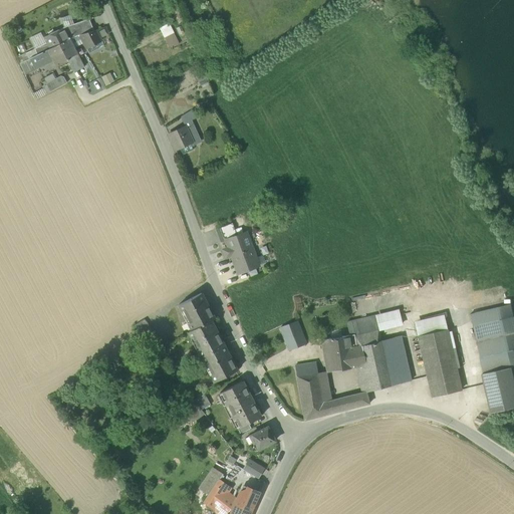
[(62,21),(64,28),(73,25),(71,18),(62,21)]
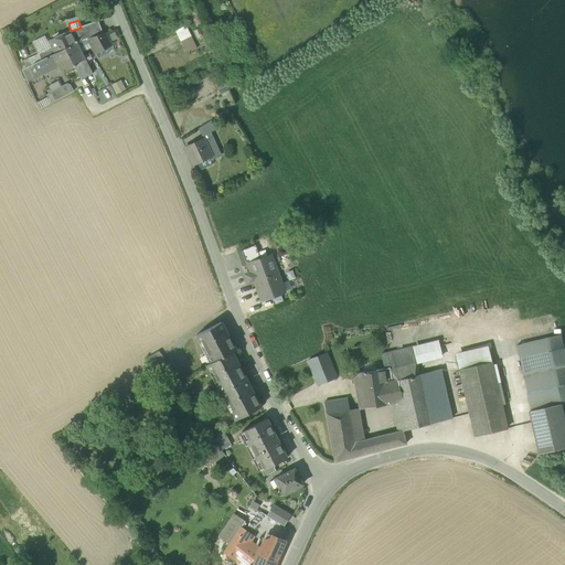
[(83,27),(86,40),(103,34),(97,21),(83,27)]
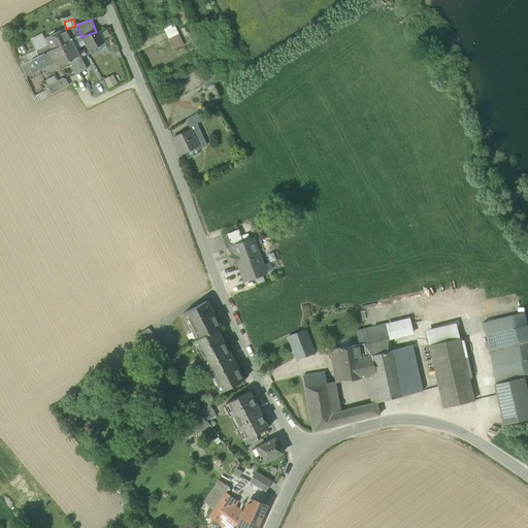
[(71,40),(73,39),(80,37),(77,25),(75,26),(66,29),(64,29),(70,40),(71,40)]
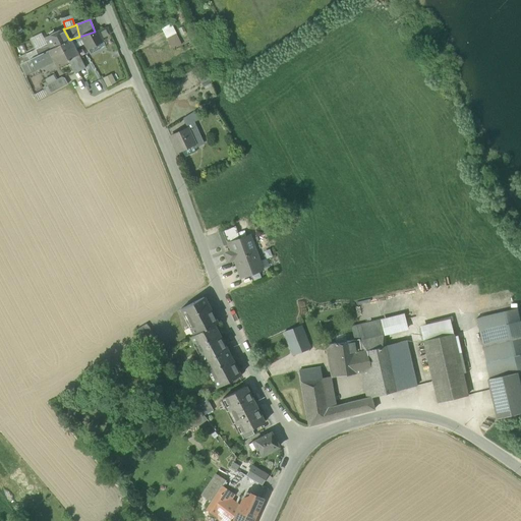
[(182,45),(171,24),(162,29),(172,50),(182,45)]
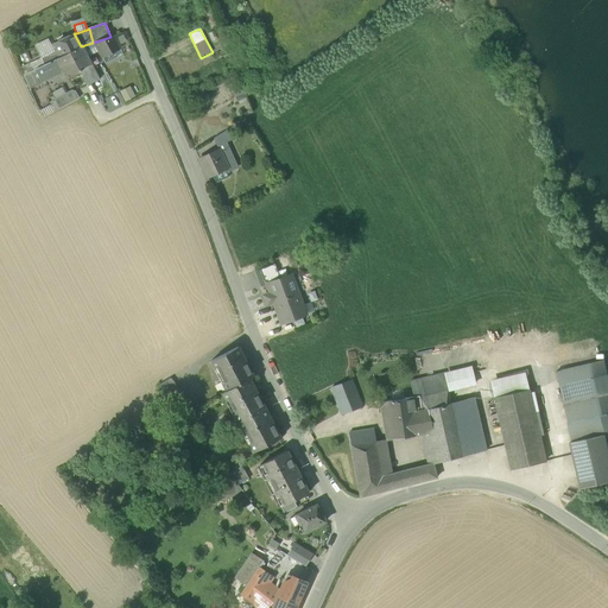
[(70,52),(81,46),(74,33),(63,39),(64,42),(59,44),(58,42),(52,45),(55,51),(58,58),(70,52)]
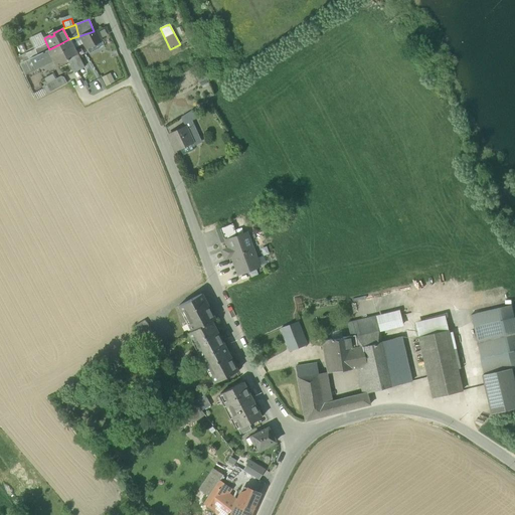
[(98,33),(101,39),(108,35),(105,29),(98,33)]
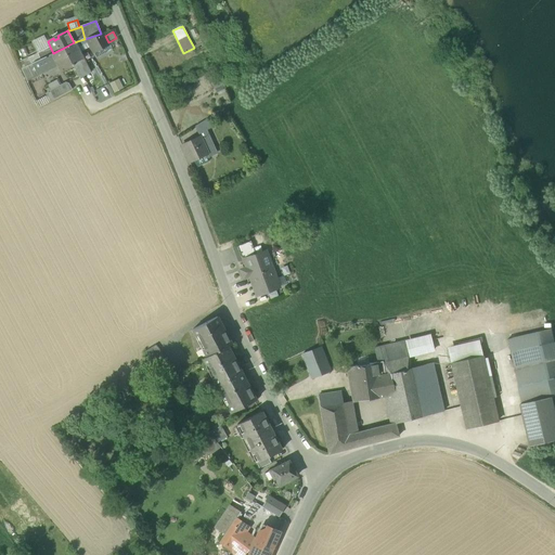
[(101,34),(85,39),(77,41),(80,47),(88,42),(90,47),(93,52),(103,48),(110,44),(108,42),(105,36),(104,33),(101,34)]
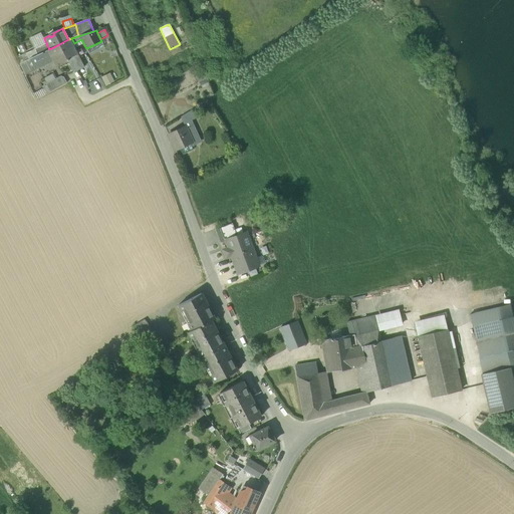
[(46,43),(44,38),(41,32),(29,38),(35,49),(46,43)]
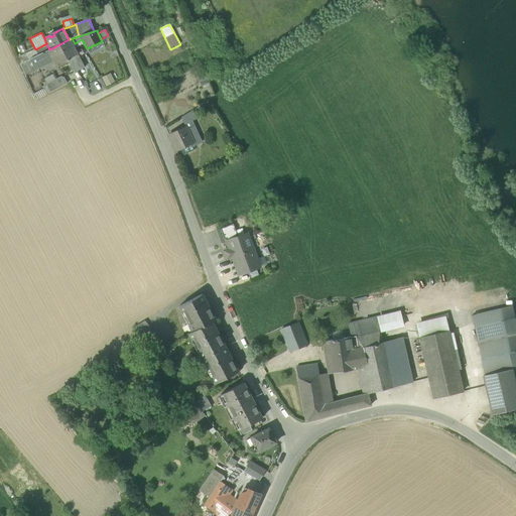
[(70,39),(75,48),(84,43),(82,39),(75,43),(72,38),(70,39)]
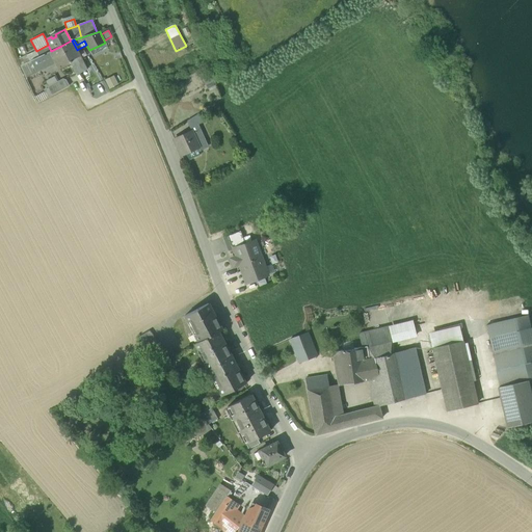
[(61,46),(70,61),(80,56),(77,50),(72,41),(71,41),(61,46)]
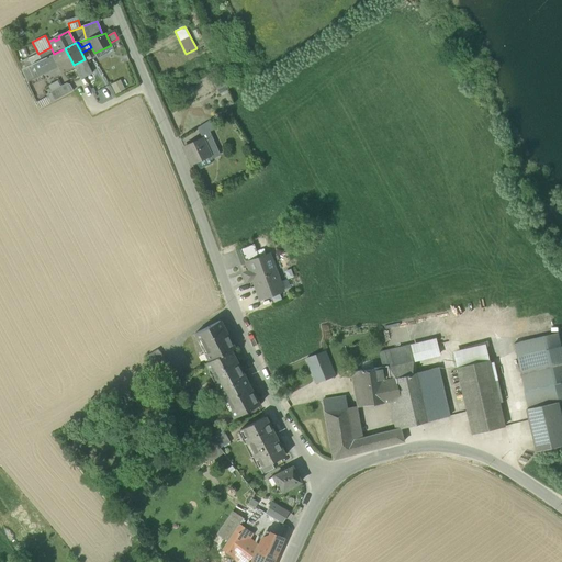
[(104,48),(108,54),(114,51),(111,45),(104,48)]
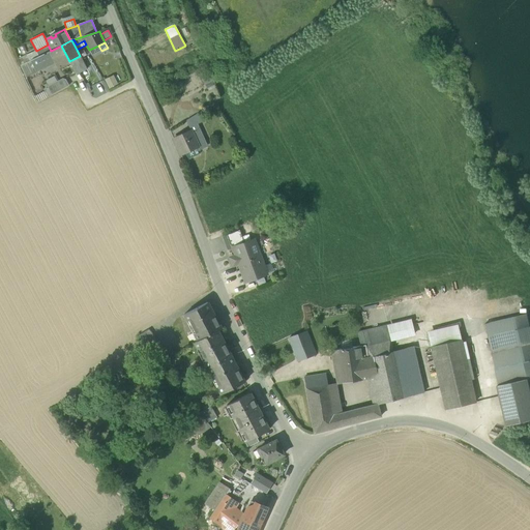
[(51,51),(48,45),(36,51),(38,57),(50,51),(51,51)]
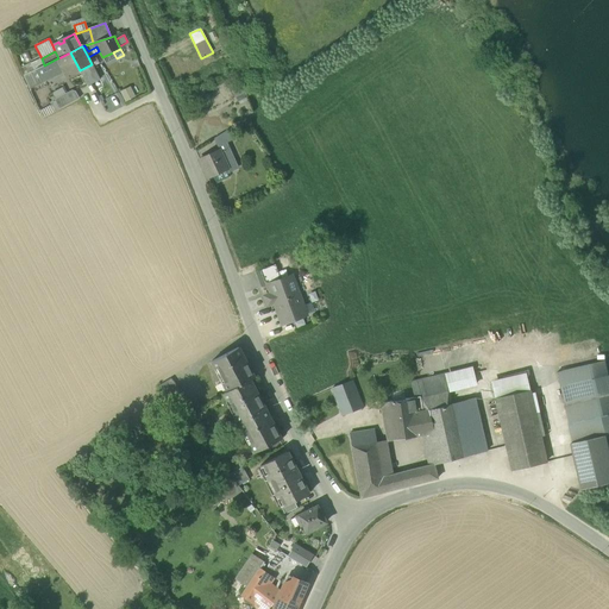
[(58,58),(57,58),(62,66),(61,67),(64,71),(68,80),(80,73),(80,70),(70,52),(58,58)]
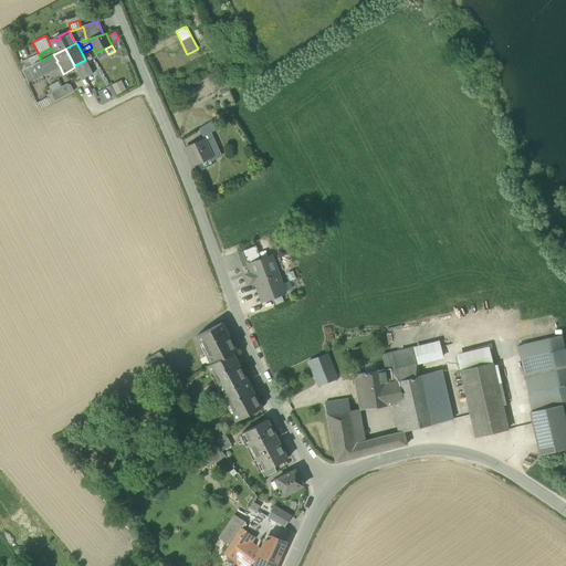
[(105,49),(95,53),(98,60),(108,54),(105,49)]
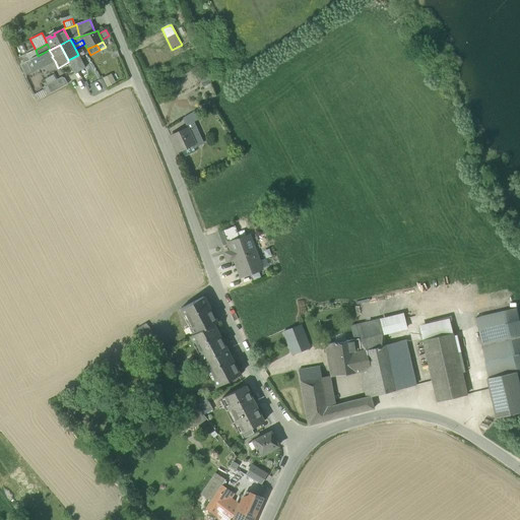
[(38,56),(36,50),(26,54),(29,60),(30,60),(38,56)]
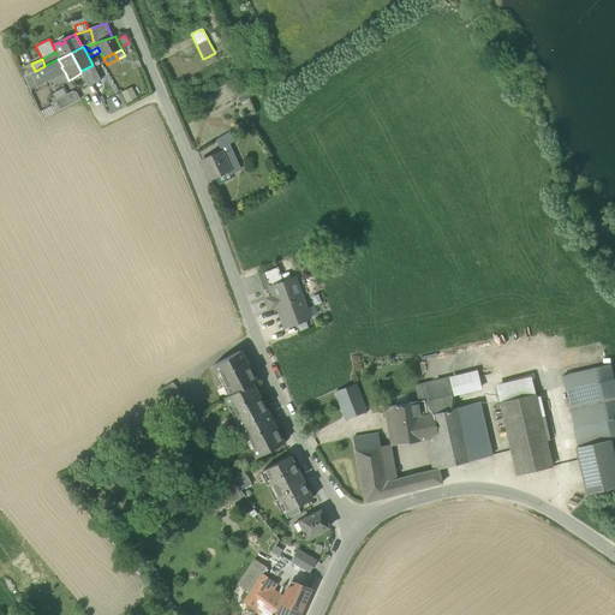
[(45,66),(36,71),(42,83),(60,75),(58,69),(61,67),(63,66),(58,59),(45,66)]
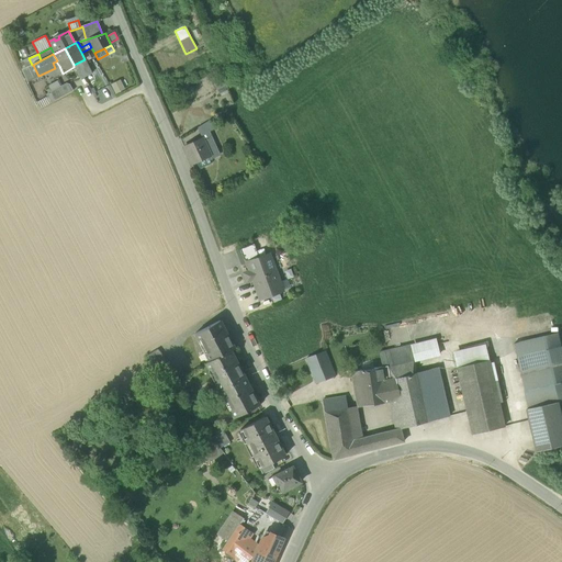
[(20,63),(23,68),(32,65),(29,58),(20,63)]
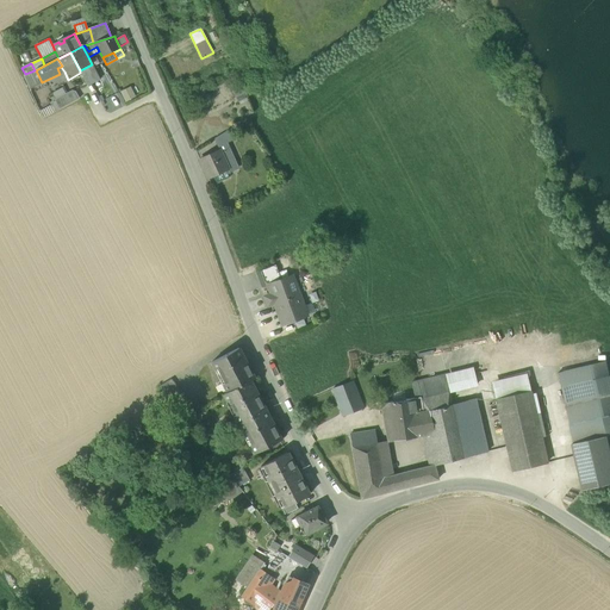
[(92,64),(80,70),(80,73),(87,86),(100,80),(92,64)]
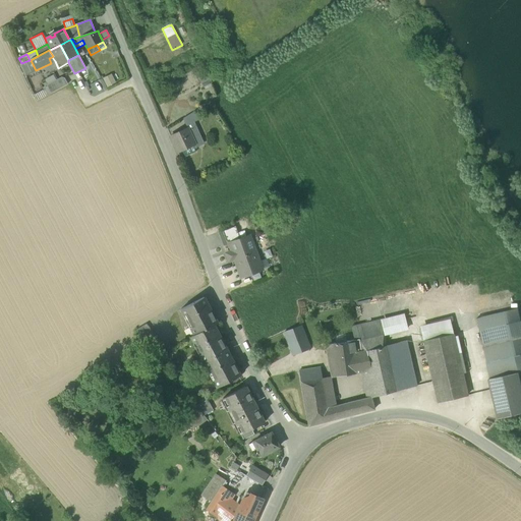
[(24,75),(36,70),(31,60),(30,60),(19,65),(24,75)]
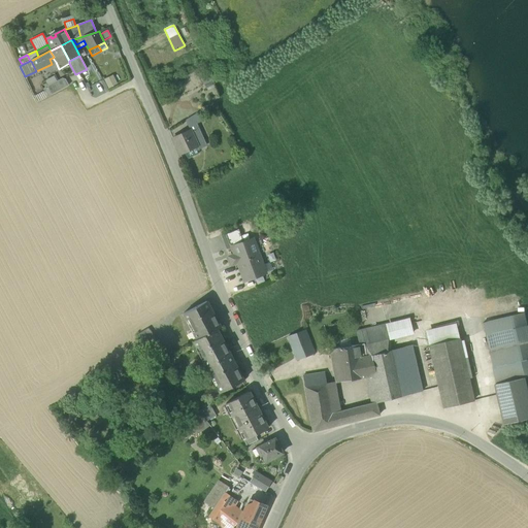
[(202,79),(210,76),(207,70),(199,73),(202,79)]
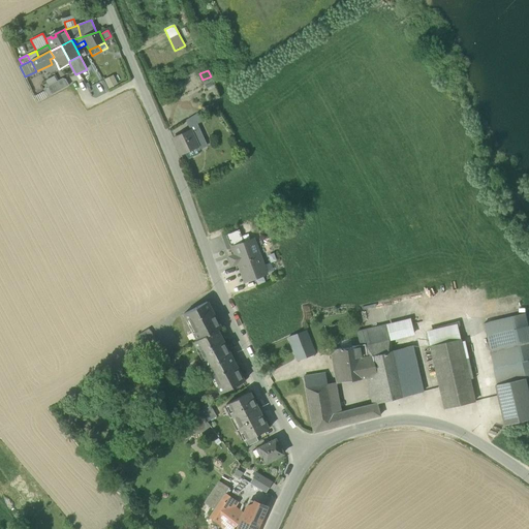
[(118,85),(114,75),(104,80),(109,89),(118,85)]
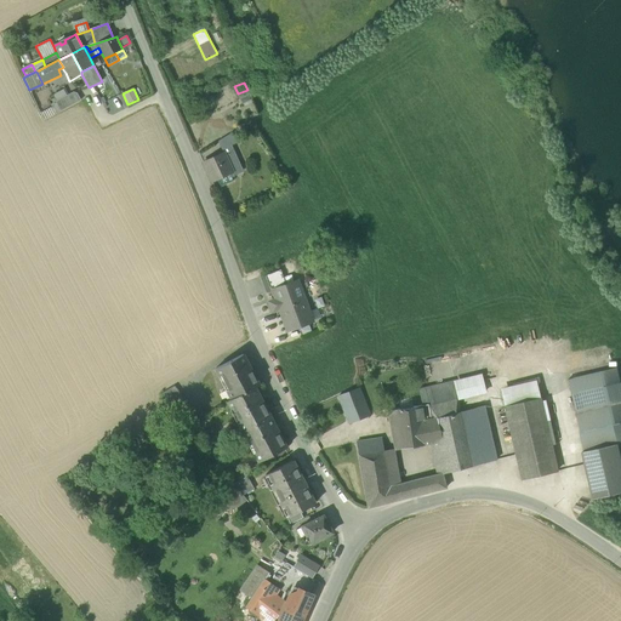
[(53,96),(56,102),(67,96),(64,90),(53,96)]
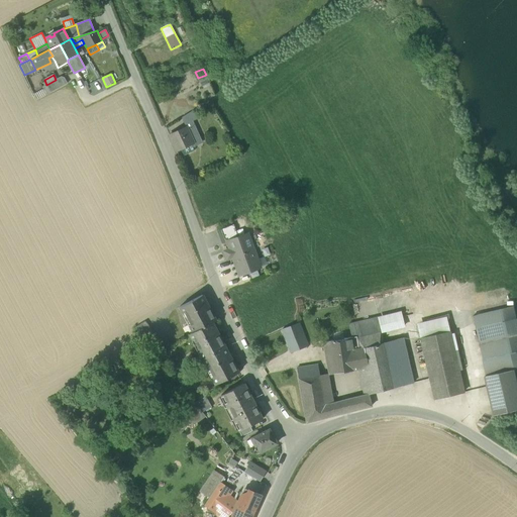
[(209,84),(206,75),(198,78),(201,87),(209,84)]
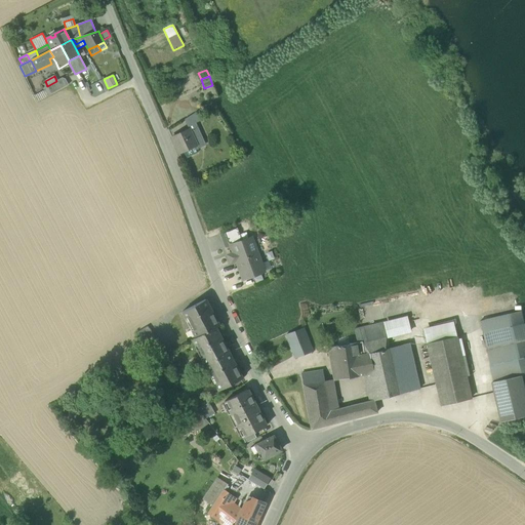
[(51,94),(68,85),(65,79),(63,78),(56,81),(47,86),(48,88),(51,94)]
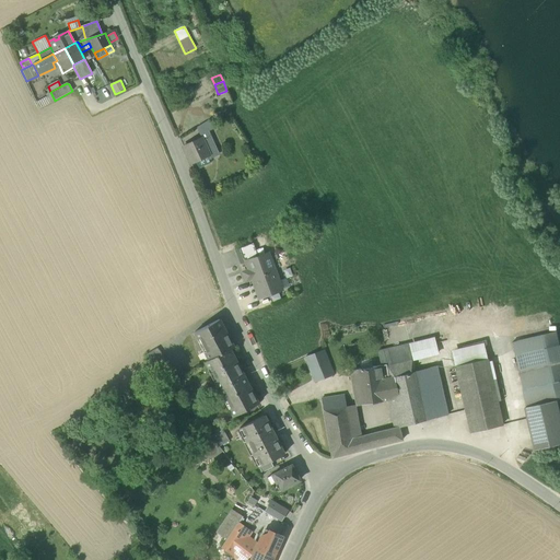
[(50,103),(47,96),(36,102),(39,108),(50,103)]
